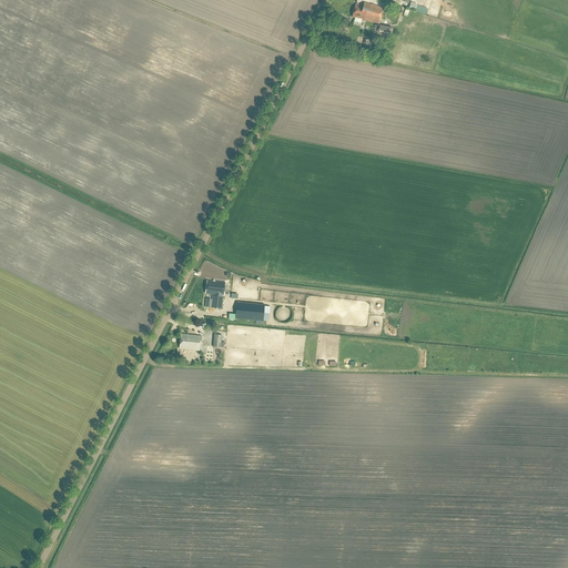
[(352,17),(364,20),(367,8),(369,9),(371,4),(364,3),(363,7),(355,4),(352,17)]
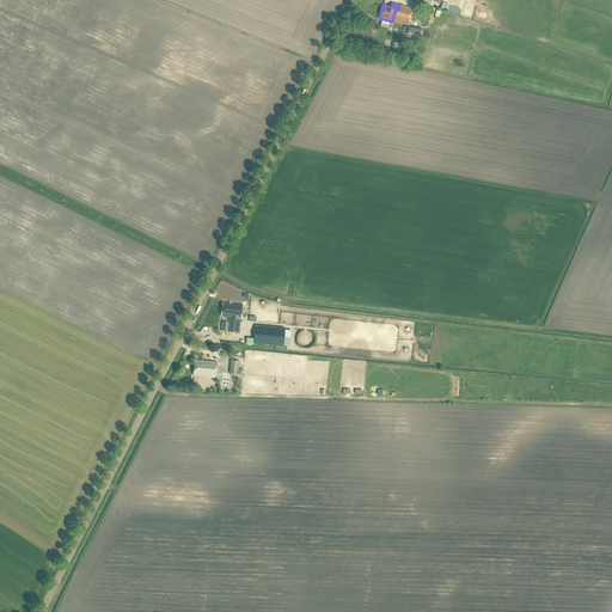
[(392,22),(408,26),(412,8),(399,5),(398,10),(396,8),(392,22)]
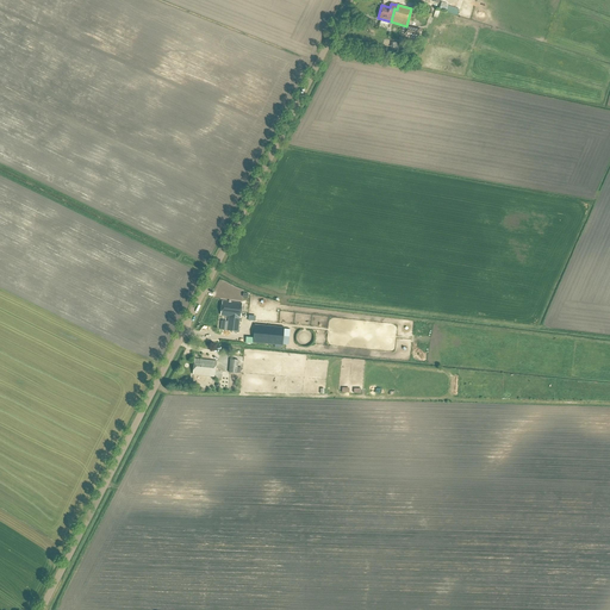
[(400,37),(419,42),(422,30),(408,27),(403,26),(400,37)]
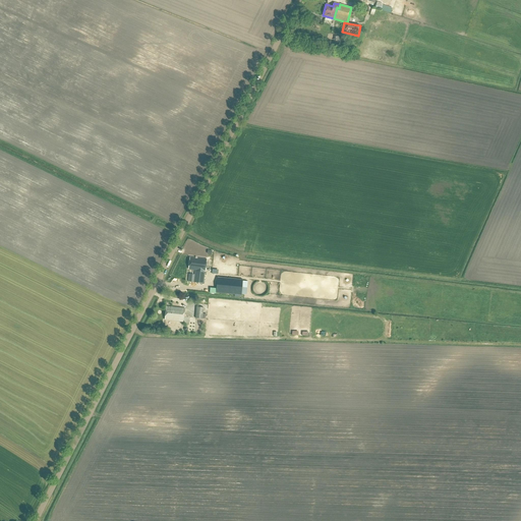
[(203,283),(205,272),(207,259),(189,257),(187,270),(194,271),(194,275),(189,274),(188,281),(203,283)]
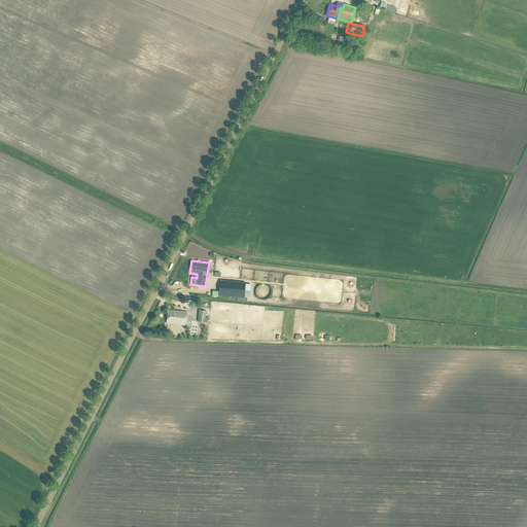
[(217,296),(244,299),(245,282),(219,280),(217,296)]
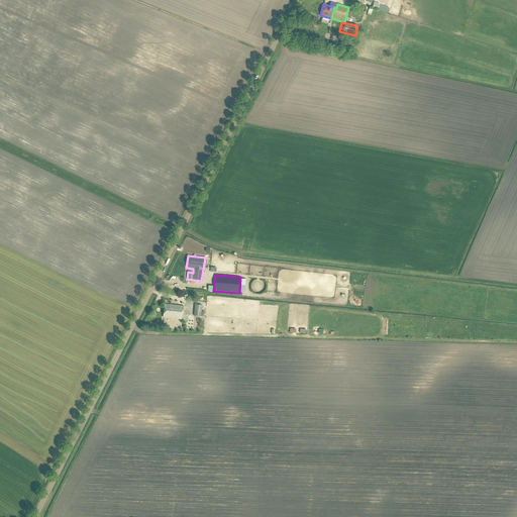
[(164,317),(182,319),(183,306),(165,304),(164,317)]
